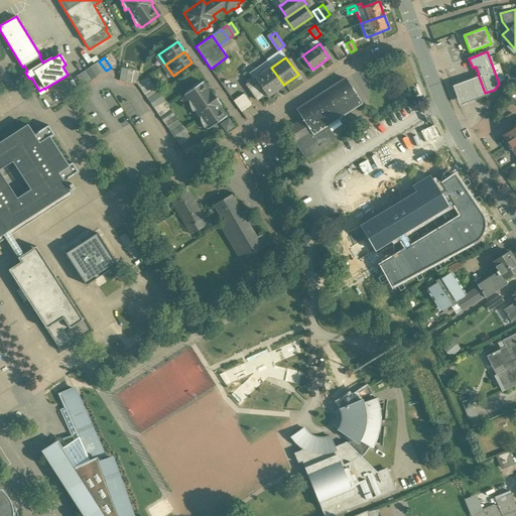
[(266,60),(252,71),(257,77),(271,68),(266,60)]
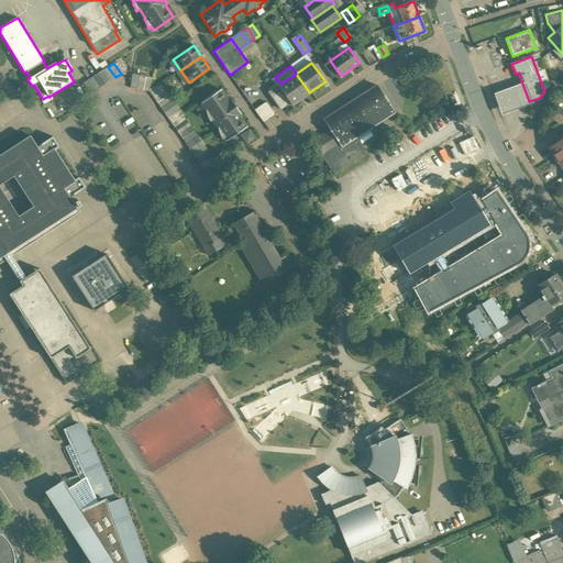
[(108,67),(102,70),(110,81),(116,77),(108,67)]
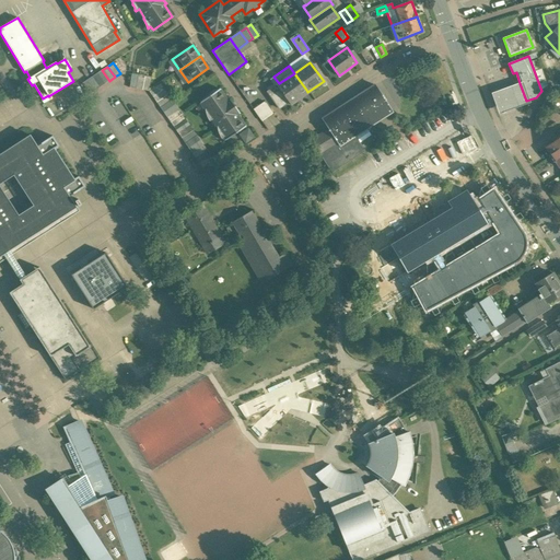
[(102,70),(97,73),(105,84),(109,81),(102,70)]
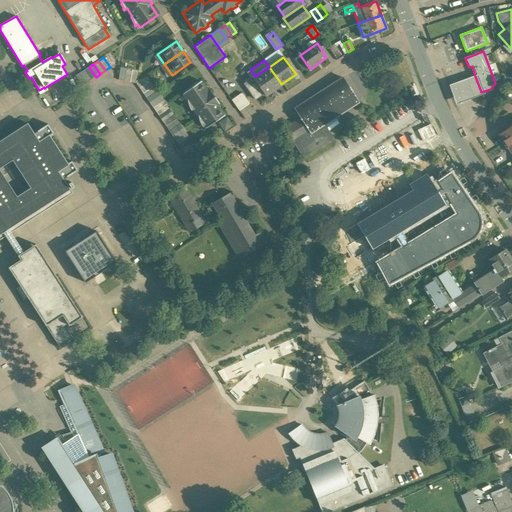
[(96,77),(89,67),(85,69),(92,79),(96,77)]
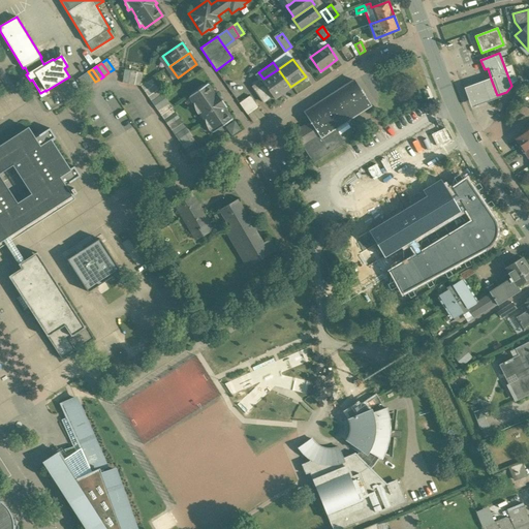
[(143,73),(125,69),(122,83),(141,86),(143,73)]
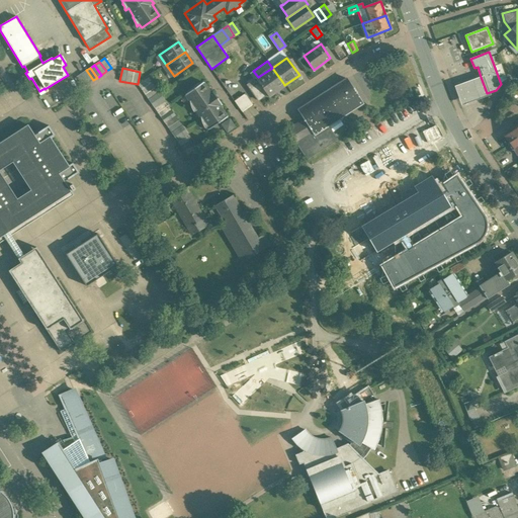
[(283,83),(272,68),(258,77),(256,79),(266,94),(268,96),(284,85),(283,83)]
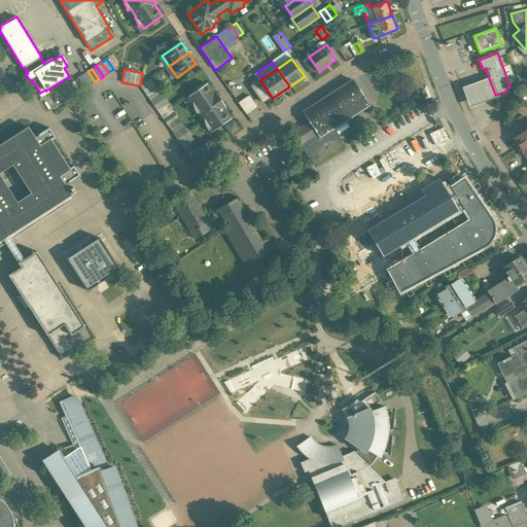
[(88,71),(82,75),(90,85),(95,81),(88,71)]
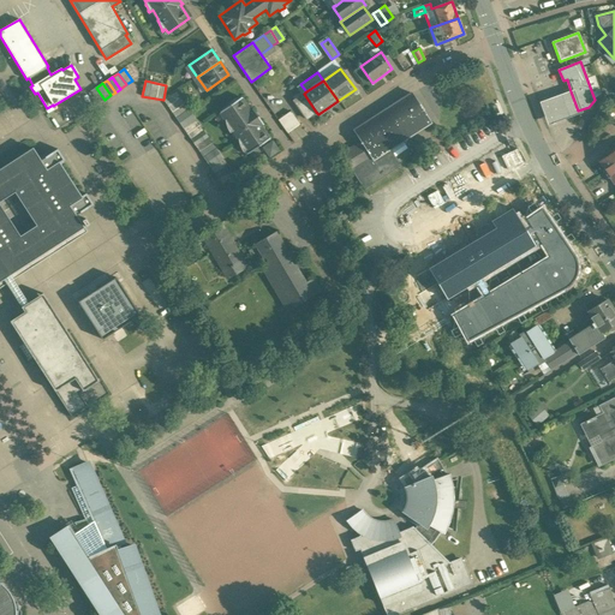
[(105,100),(96,88),(90,91),(99,103),(105,100)]
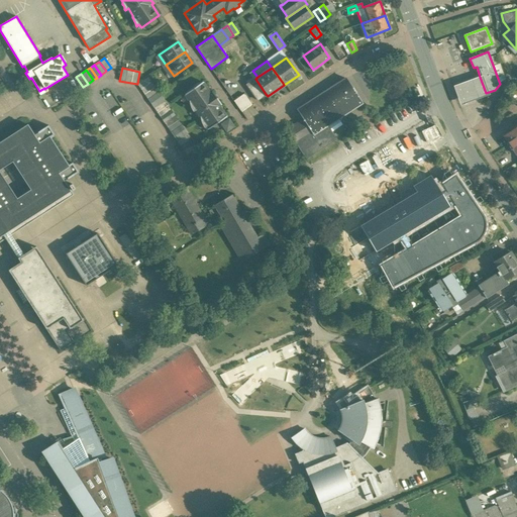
[(148,77),(137,85),(141,90),(151,82),(148,77)]
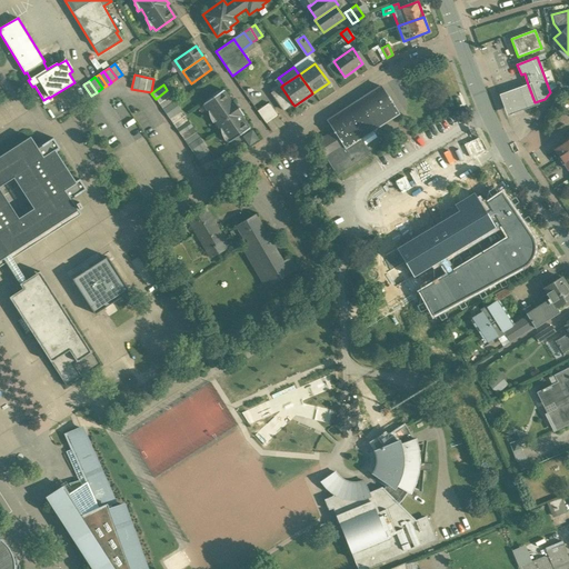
[(535,102),(528,85),(499,95),(507,116),(539,105),(538,101),(535,102)]
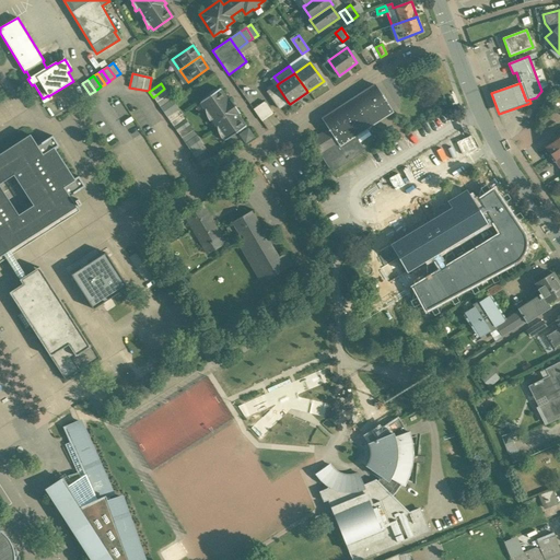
[(288,102),(277,85),(268,92),(279,108),(288,102)]
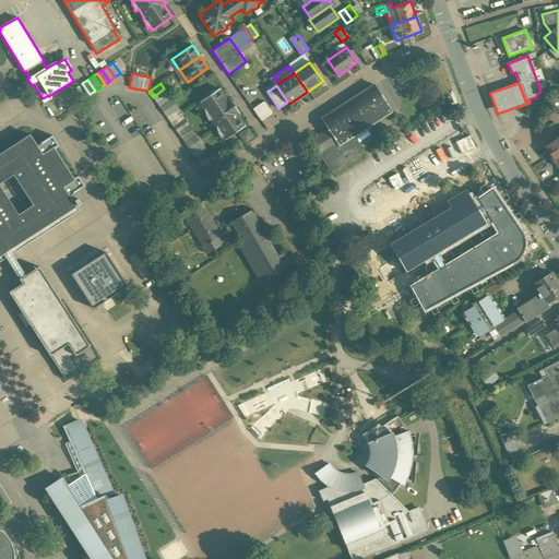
[(375,85),(322,119),(322,120),(328,129),(339,145),(353,135),(391,110),(375,85)]
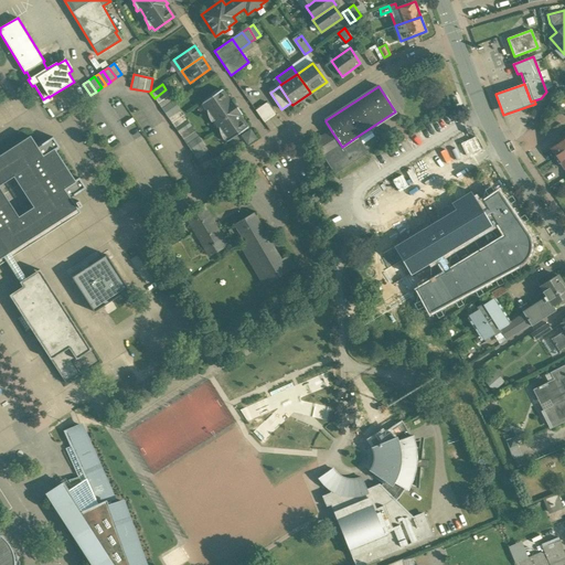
[(166,89),(155,98),(158,103),(170,95),(166,89)]
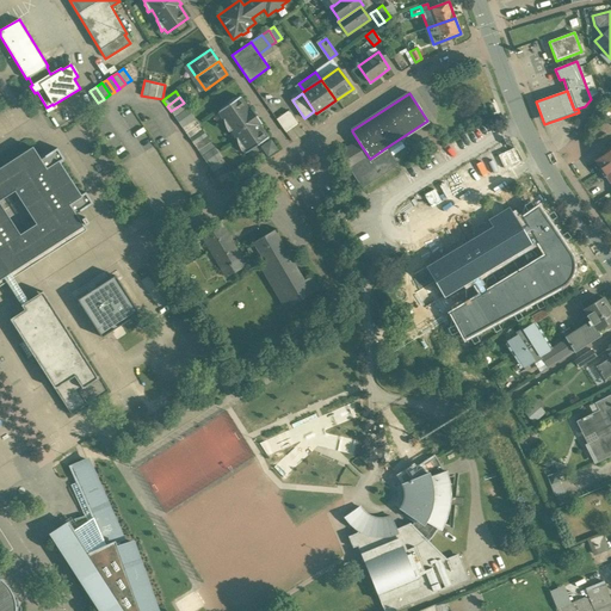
[(248,110),(240,97),(218,111),(224,119),(224,122),(224,124),(226,127),(227,129),(228,133),(232,130),(236,137),(238,140),(238,141),(238,143),(239,147),(241,150),(245,148),(247,153),(269,137),(259,125),(261,123),(251,107),(248,110)]
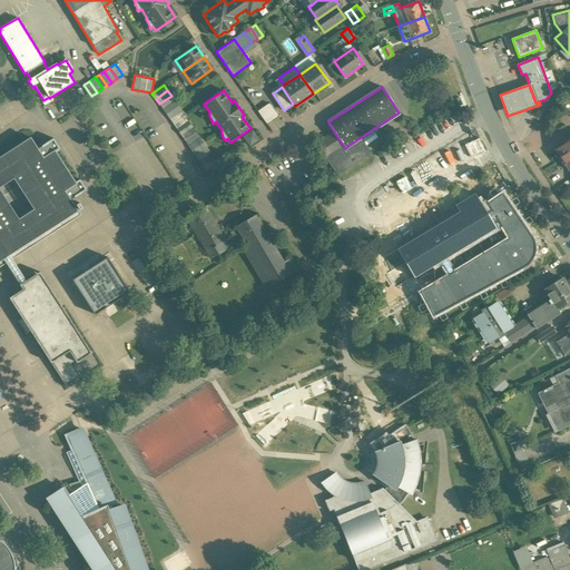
[(172,96),(159,104),(163,109),(175,101),(172,96)]
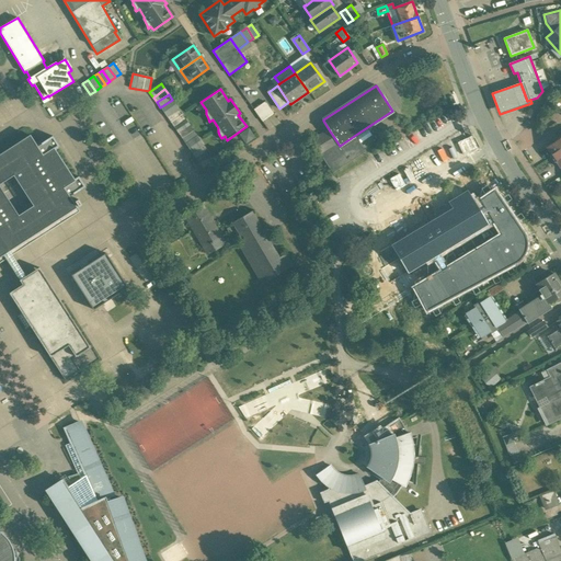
[(172,100),(160,107),(167,117),(179,109),(172,100)]
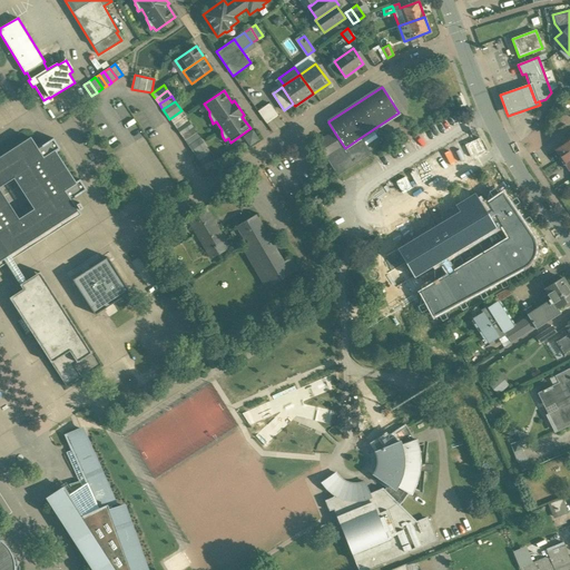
[(268,104),(258,111),(266,123),(276,115),(268,104)]
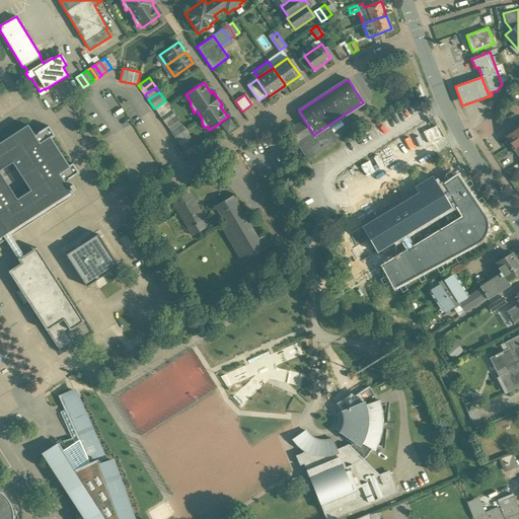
[(165,100),(154,108),(158,114),(168,105),(165,100)]
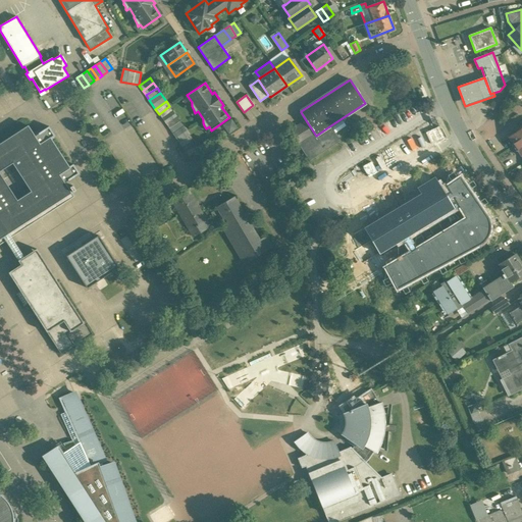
[(169,106),(159,114),(162,118),(173,111),(169,106)]
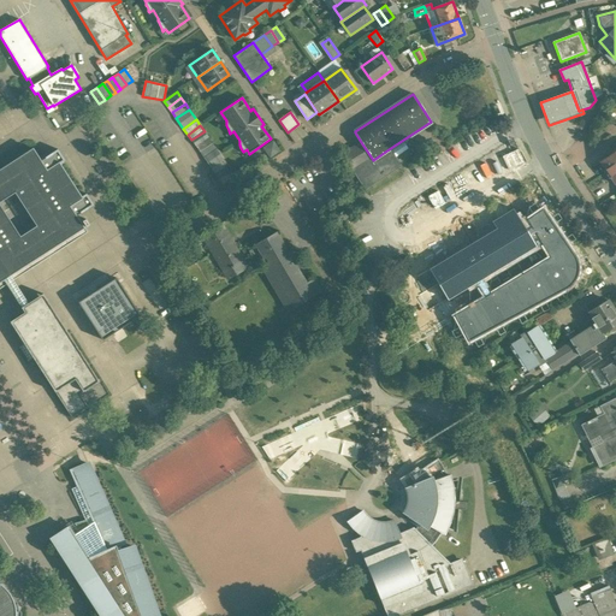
[(205,131),(191,140),(195,146),(208,137),(205,131)]
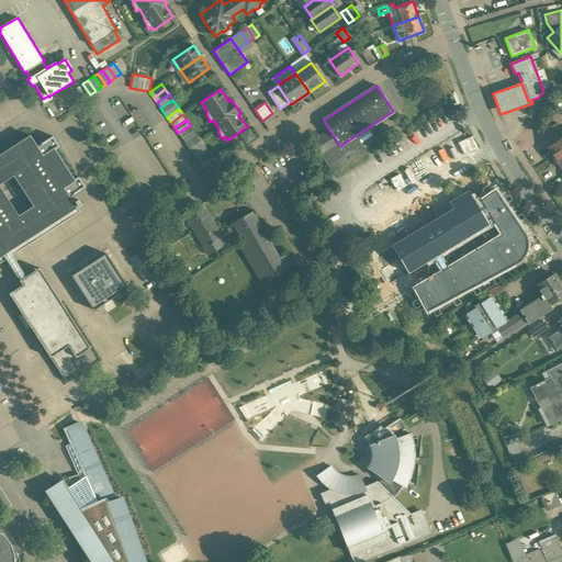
[(190,125),(178,133),(186,144),(198,136),(190,125)]
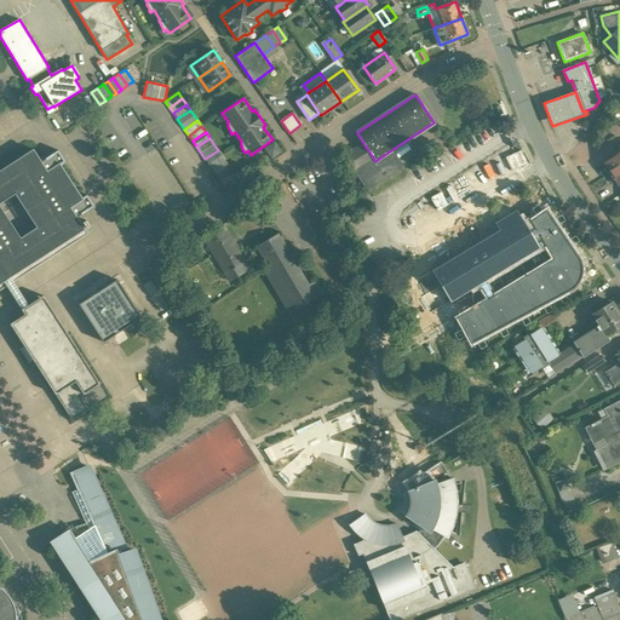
[(275,143),(267,149),(273,158),(281,151),(275,143)]
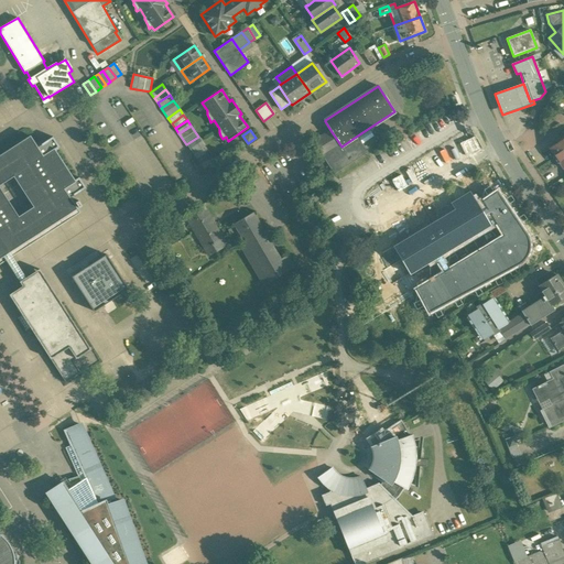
[(356,137),(342,147),(331,130),(314,140),(334,172),(366,152),(356,137)]
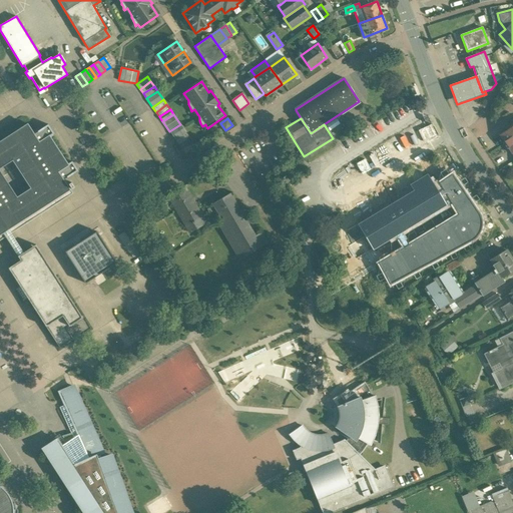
[(0,234),(3,232),(8,229),(69,190),(74,187),(71,183),(67,185),(63,179),(77,170),(71,162),(67,164),(49,136),(53,133),(48,125),(33,134),(29,127),(27,124),(0,141),(0,234)]
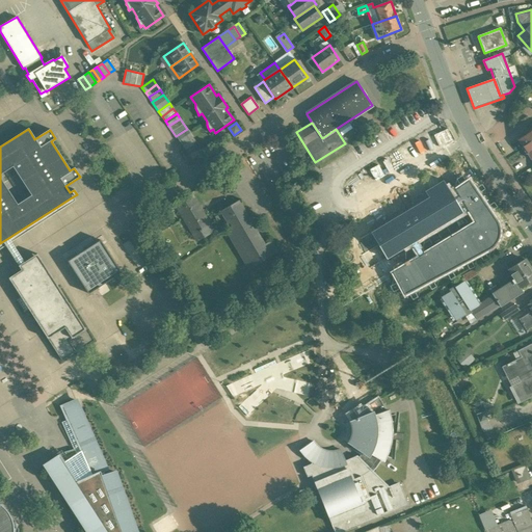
[(187,129),(176,136),(182,144),(193,137),(187,129)]
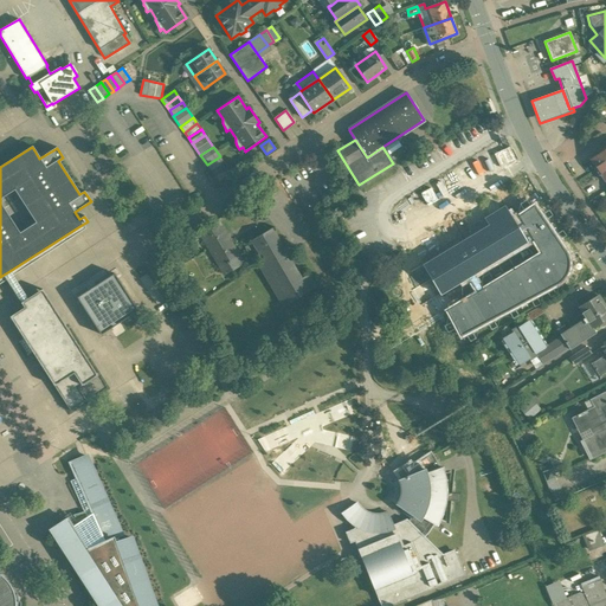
[(605,148),(591,159),(605,181),(605,148)]
